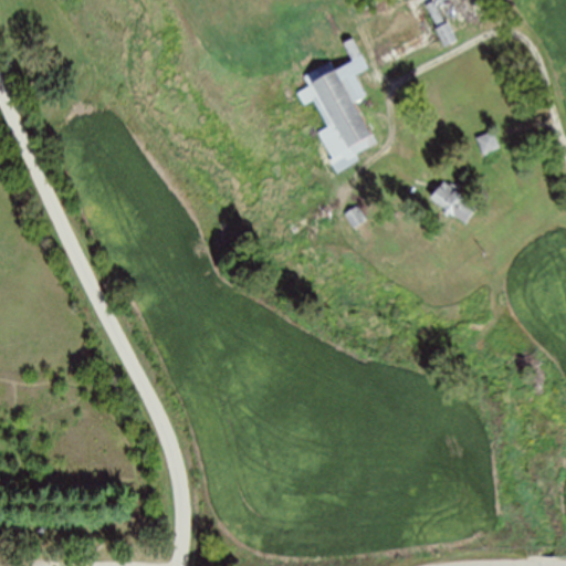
[(459,40),(449,22),(438,29),(448,46),(459,40)]
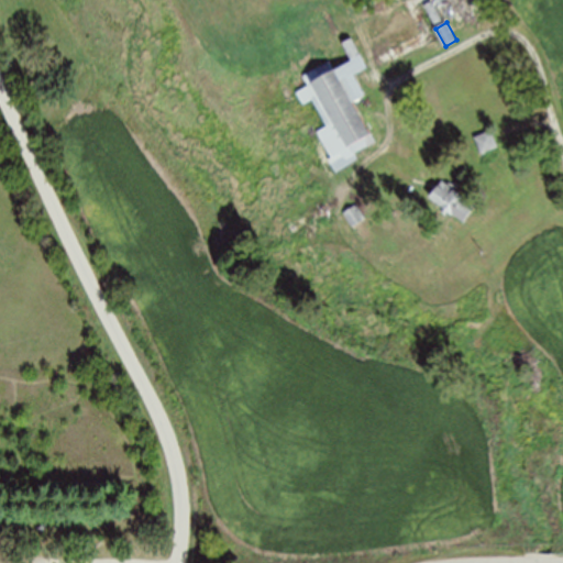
[(353,37),(371,68),(355,75),(365,96),(353,101),(375,142),(356,153),(359,157),(338,172),(330,161),(335,161),(320,131),(328,127),(315,100),(274,121),(267,107),(310,85),(306,76),(327,65),(329,70),(352,61),(343,42),(353,37)]
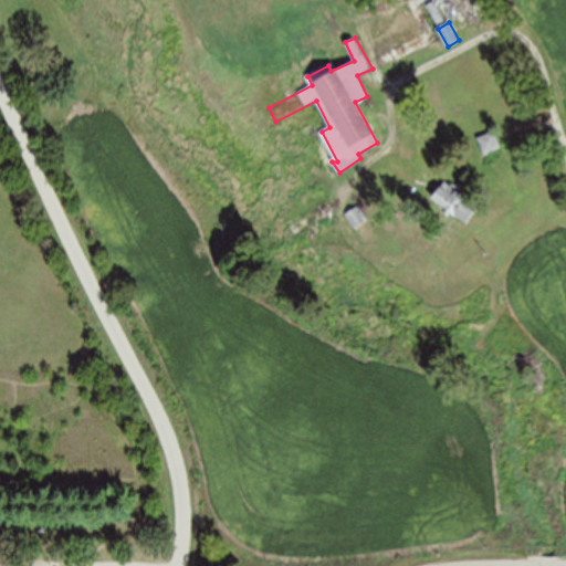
[(479,137),(485,154),(502,147),(495,130),(479,137)]
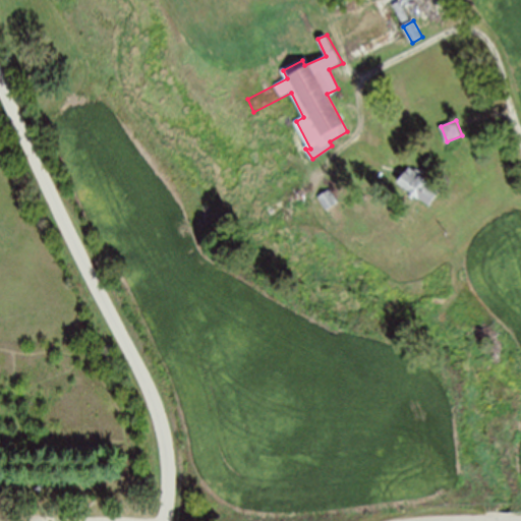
[(409,166),(398,180),(429,205),(439,192),(427,184),(431,179),(416,167),(414,170),(409,166)]
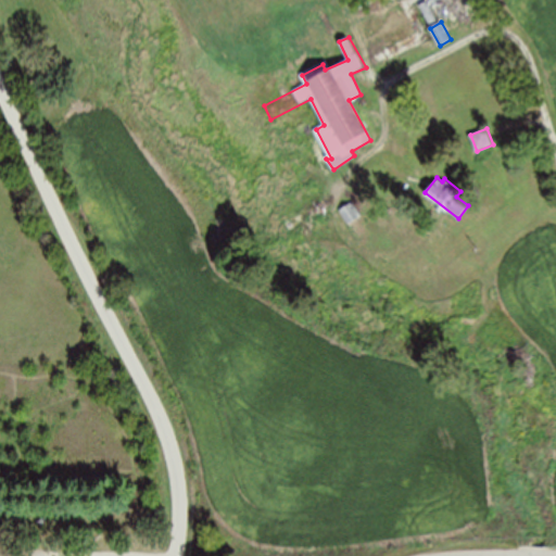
[(353,201),(340,210),(348,223),(362,215),(353,201)]
